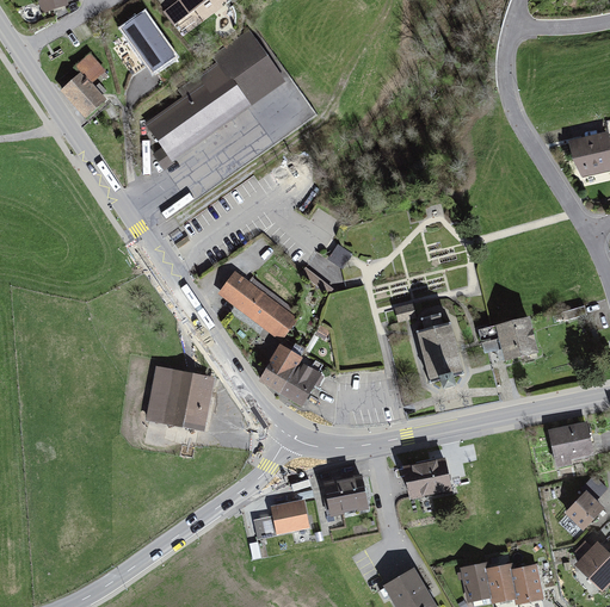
[(67,5),(65,0),(41,0),(45,12),(67,5)]
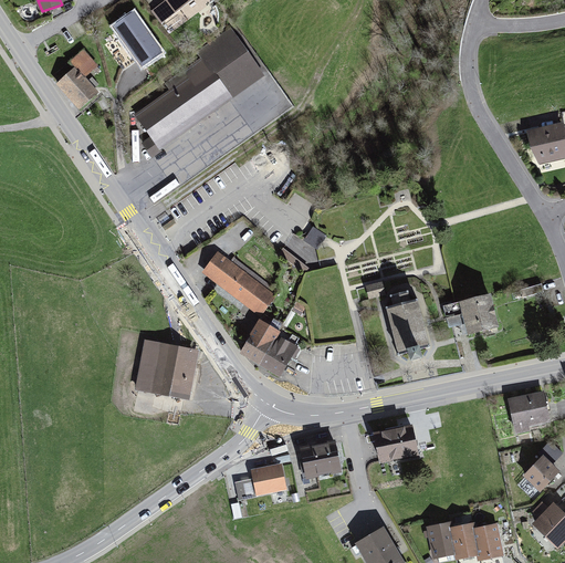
[(166,0),(174,9),(185,0),(166,0)]
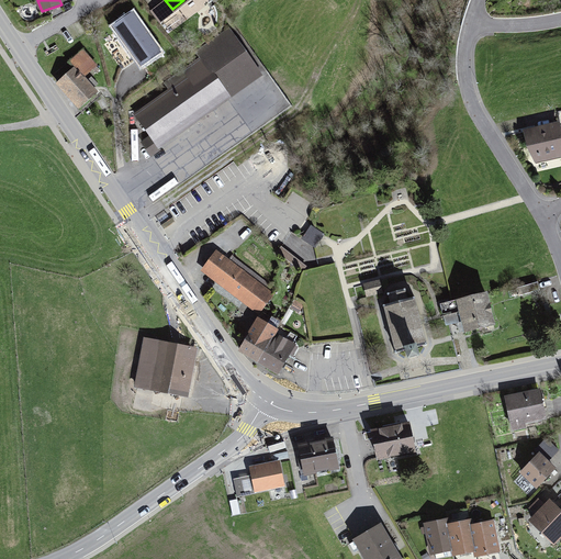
[(161,51),(133,11),(116,22),(144,63),(161,51)]
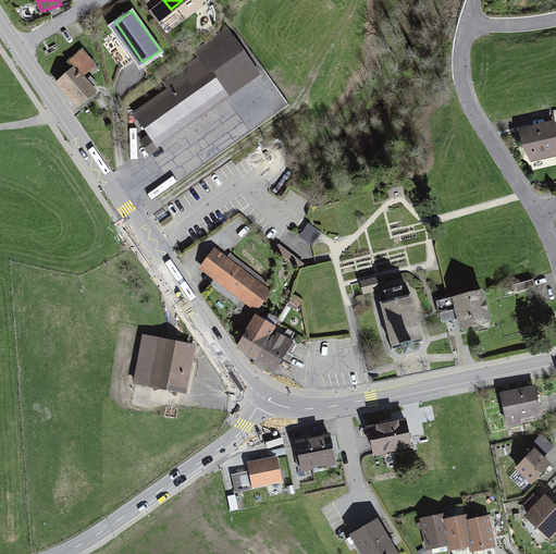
[(169,87),(135,111),(151,133),(143,139),(151,150),(160,145),(158,142),(180,125),(238,84),(259,70),(227,26),(196,49),(199,54),(164,79),(169,87)]
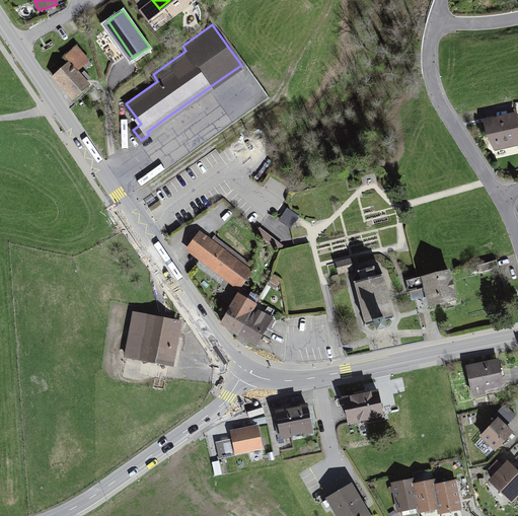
[(90,60),(78,46),(63,59),(66,63),(52,74),(73,100),(89,87),(76,71),(90,60)]
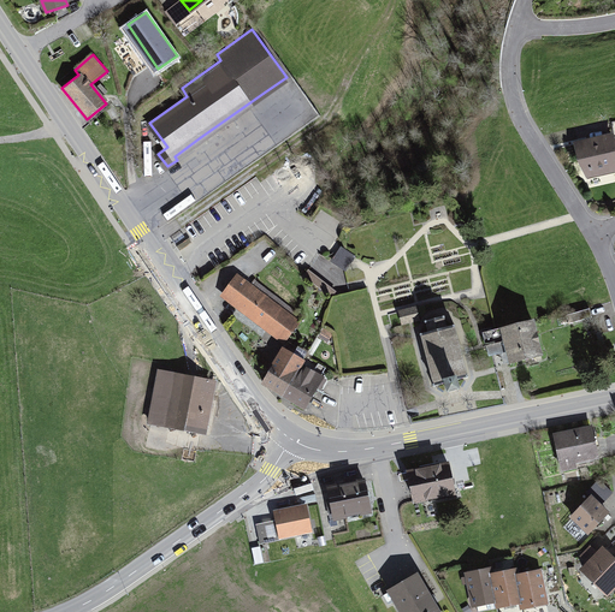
[(614,129),(575,136),(583,173),(614,166),(614,129)]
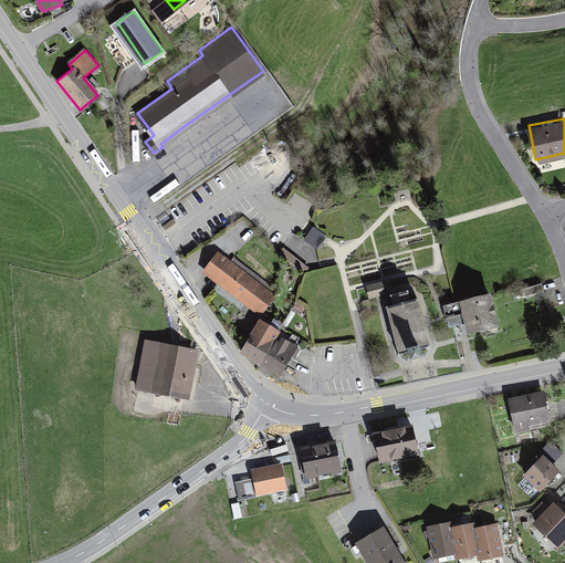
[(328,232),(314,223),(312,227),(304,238),(318,247),(326,236),(328,232)]
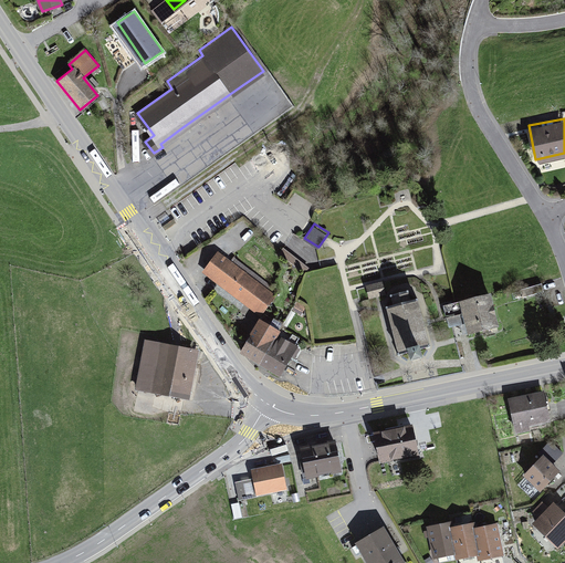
[(311,264),(285,244),(281,250),(305,270),(311,264)]
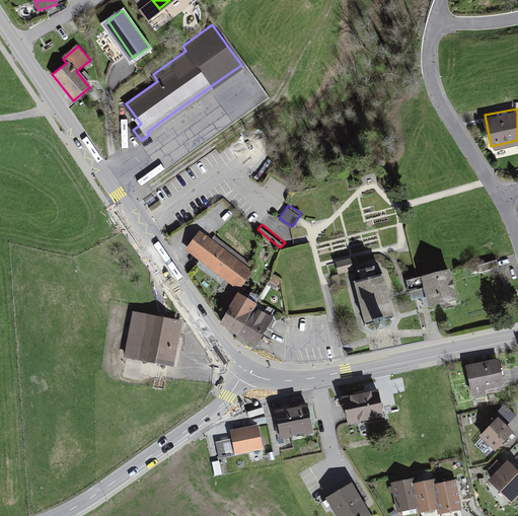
[(253,266),(200,227),(183,249),(237,288),(253,266)]
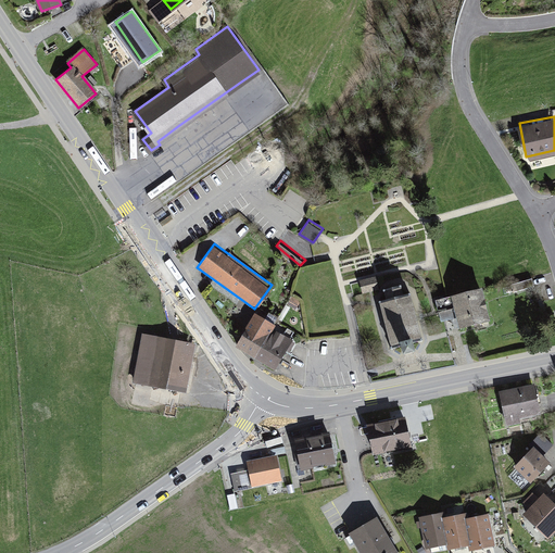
[(380,288),(377,274),(361,278),(364,291),(380,288)]
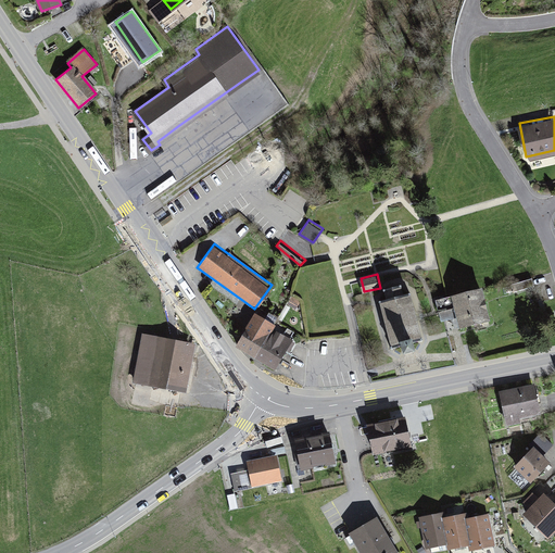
[(390,299),(381,301),(393,343),(403,341),(405,352),(418,349),(415,338),(424,336),(413,292),(405,293),(403,285),(387,289),(390,299)]
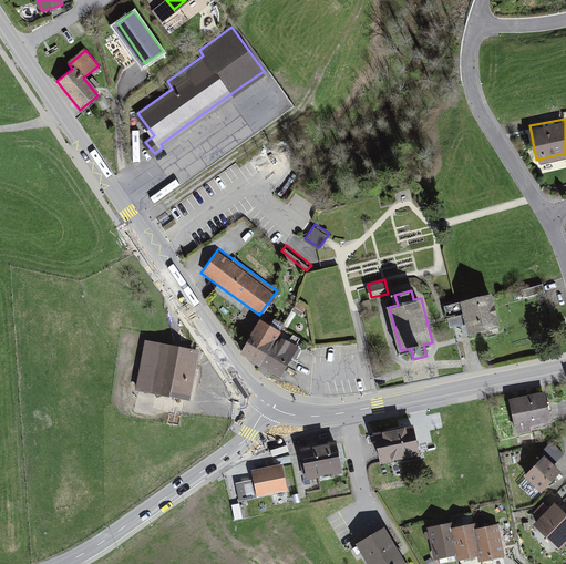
[(502,330),(494,291),(449,301),(453,325),(469,321),(471,329),(476,327),(477,336),(502,330)]
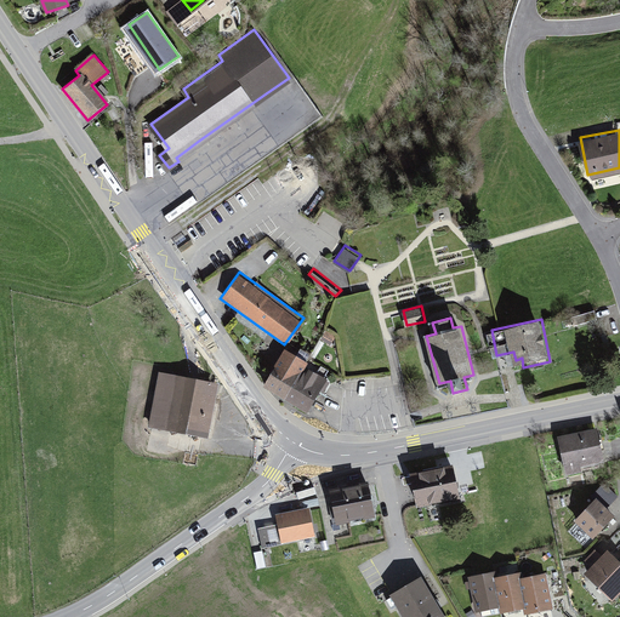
[(328,373),(283,349),(263,386),(307,410),(313,399),(314,399),(328,373)]
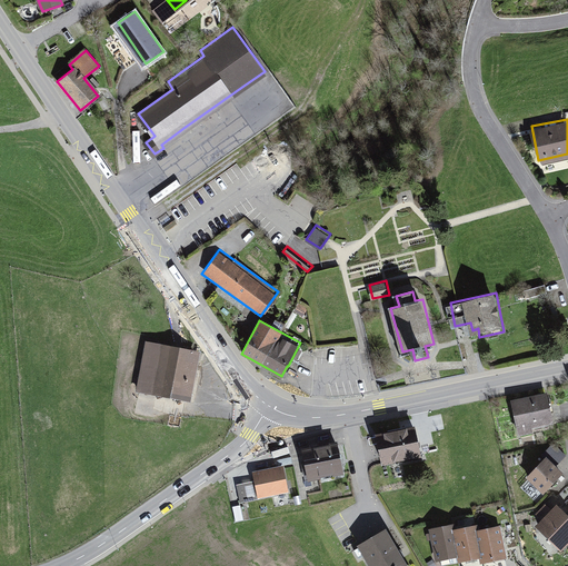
[(200,350),(146,340),(136,390),(190,401),(200,350)]
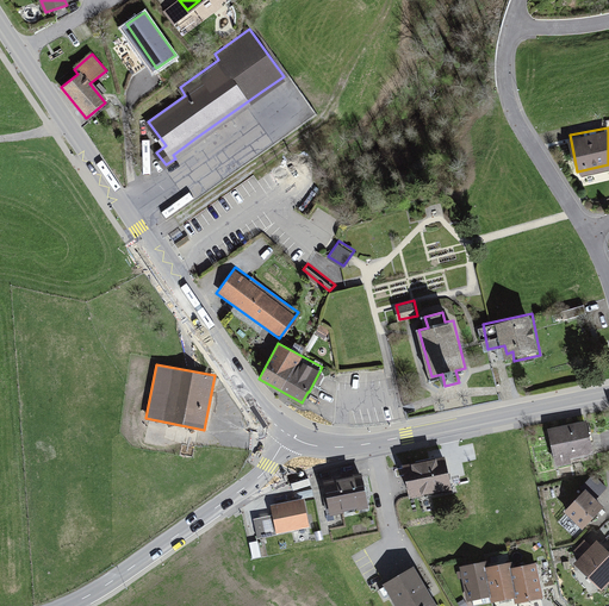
[(588,419),(548,428),(557,466),(573,462),(572,458),(595,454),(588,419)]
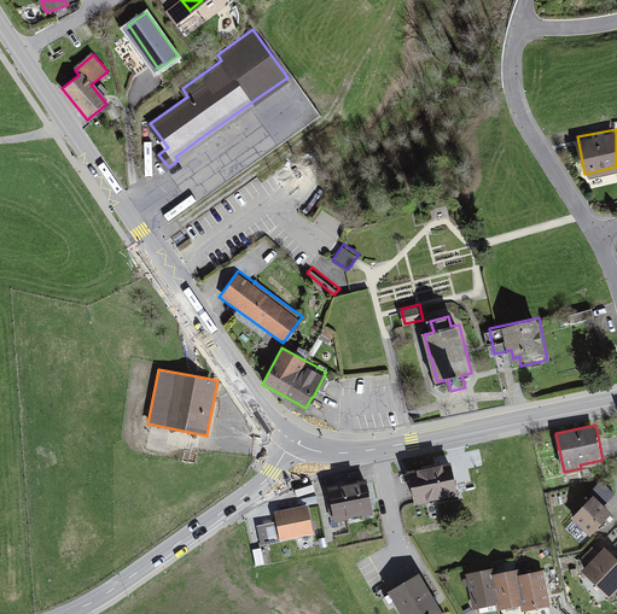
[(452,462),(407,471),(407,472),(401,473),(402,480),(408,479),(413,507),(459,497),(452,462)]
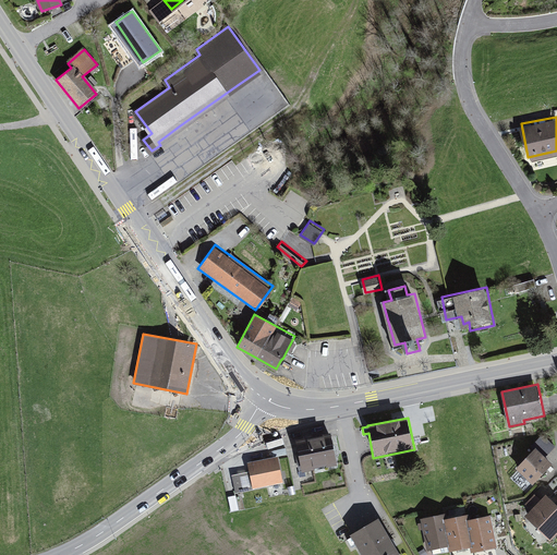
[(531,445),(535,448),(536,448),(545,456),(556,446),(556,444),(543,432),(531,445)]
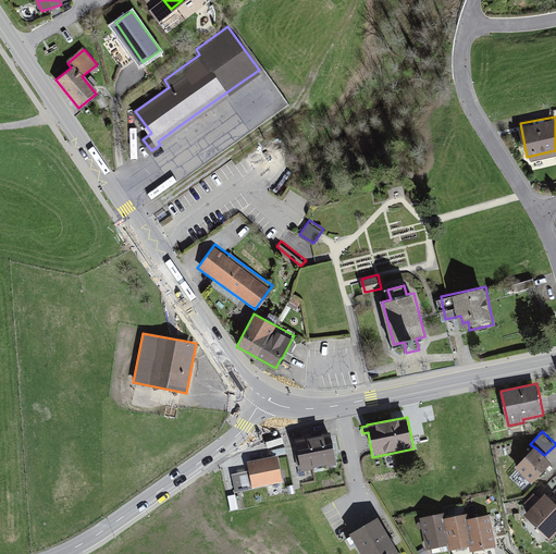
[(330,433),(294,440),(299,471),(336,465),(330,433)]
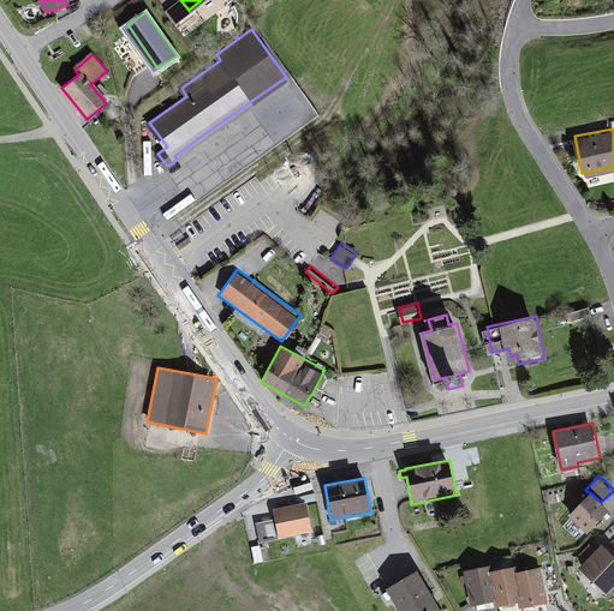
[(601,502),(591,493),(590,493),(568,516),(588,534),(610,511),(601,502)]
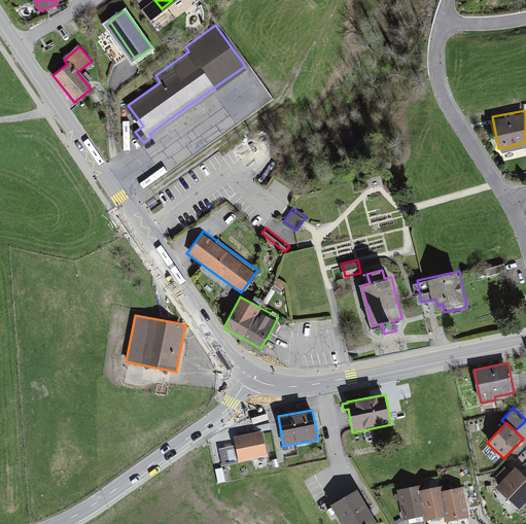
[(268,455),(263,430),(234,435),(238,460),(268,455)]
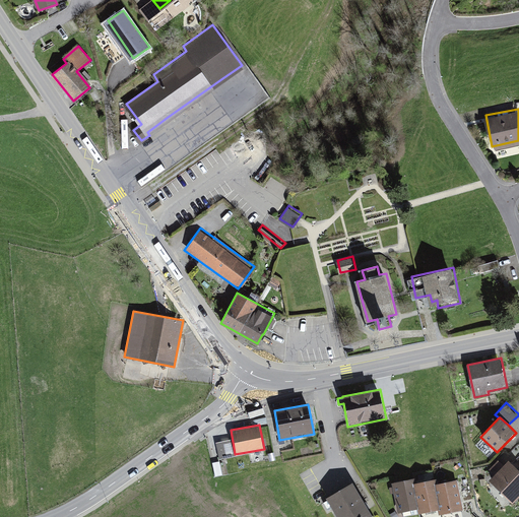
[(518,469),(509,460),(505,464),(499,459),(490,469),(496,474),(489,481),(513,504),(518,497),(518,469)]
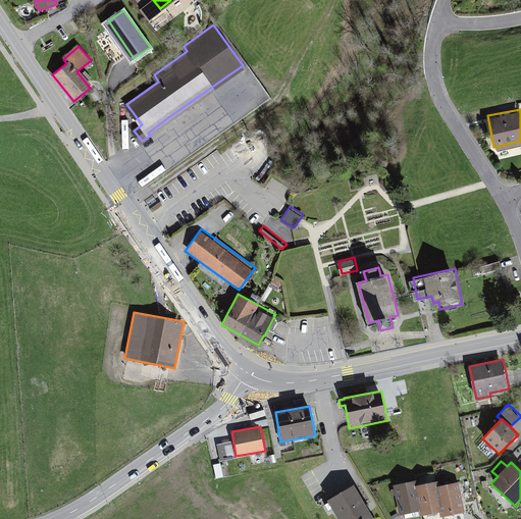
[(415,481),(395,485),(400,515),(420,511),(421,515),(440,512),(441,516),(466,512),(460,481),(438,485),(437,481),(416,485),(415,481)]
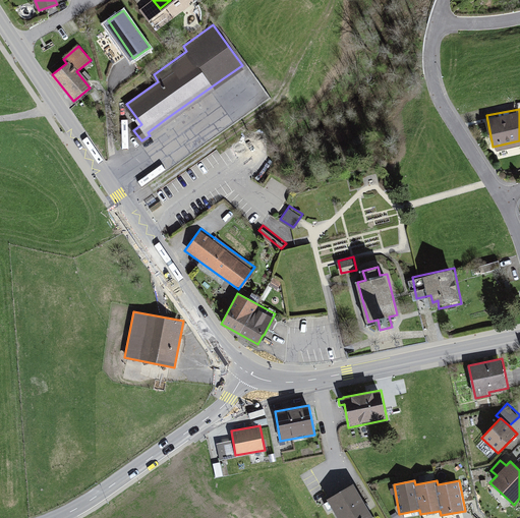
[(374,517),(355,483),(323,502),(329,512),(334,509),(339,517),(374,517)]
